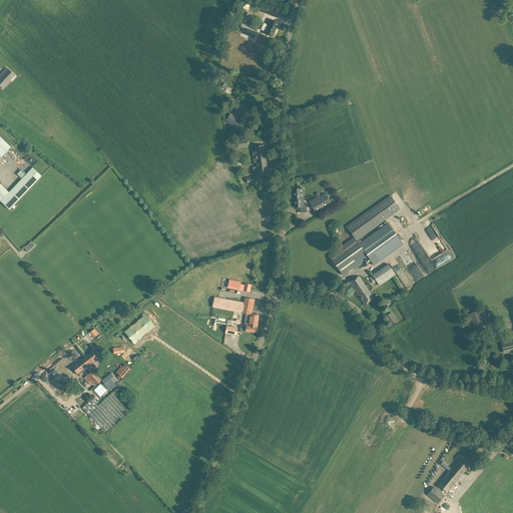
[(272,16),(274,11),(267,8),(265,13),(272,16)]
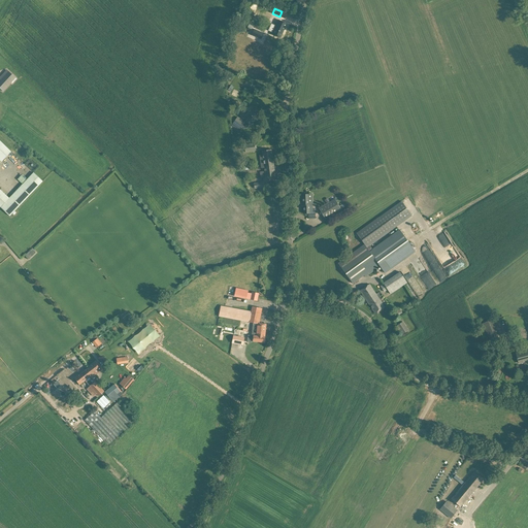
[(256,24),(259,14),(246,10),(243,20),(256,24)]
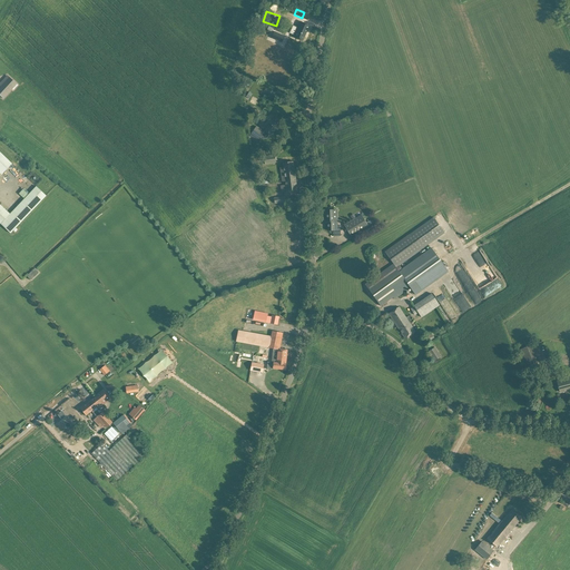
[(293,26),(290,33),(294,35),(293,37),(303,41),(310,26),(302,22),(300,27),(298,27),(297,28),(293,26)]
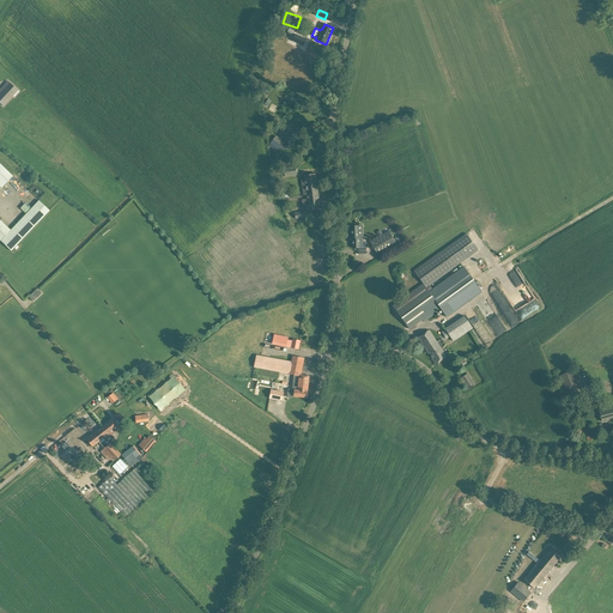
[(295,34),(292,41),(303,46),(307,38),(295,34)]
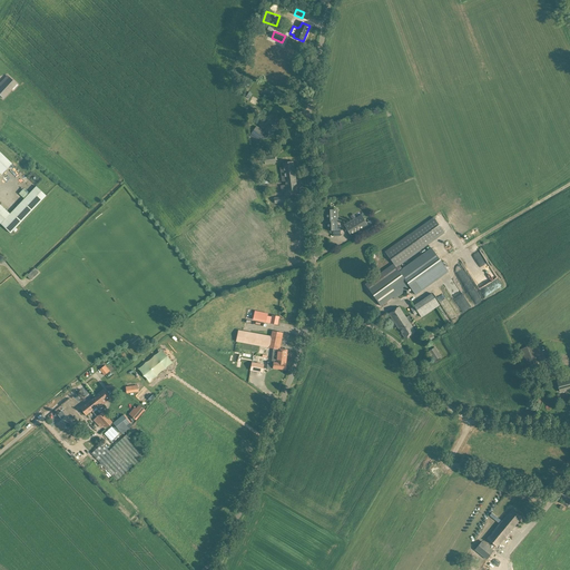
[(17,85),(8,75),(0,82),(0,85),(0,86),(0,95),(3,99),(17,85)]
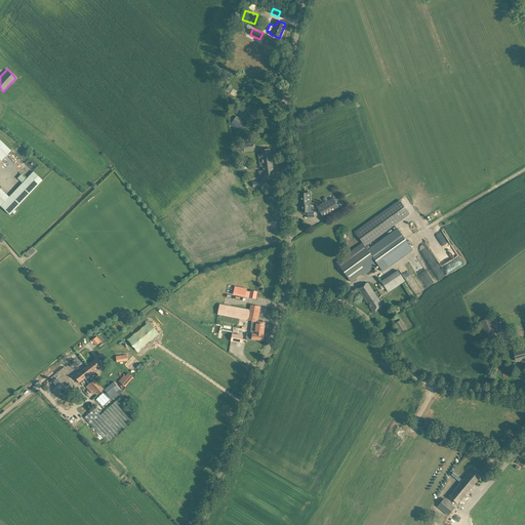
[(244,120),(245,121),(249,124),(255,116),(250,112),(247,116),(244,120)]
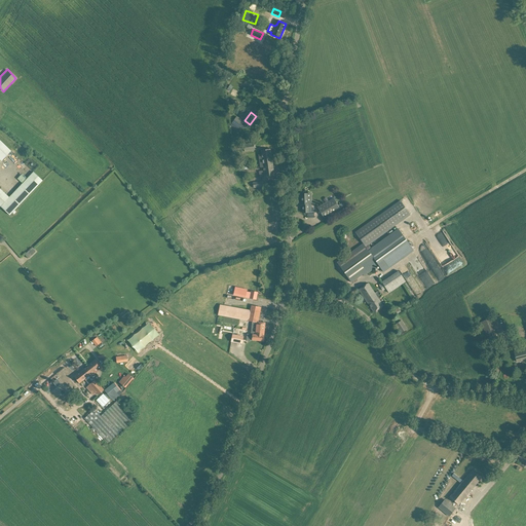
[(238,128),(243,121),(236,117),(232,123),(238,128)]
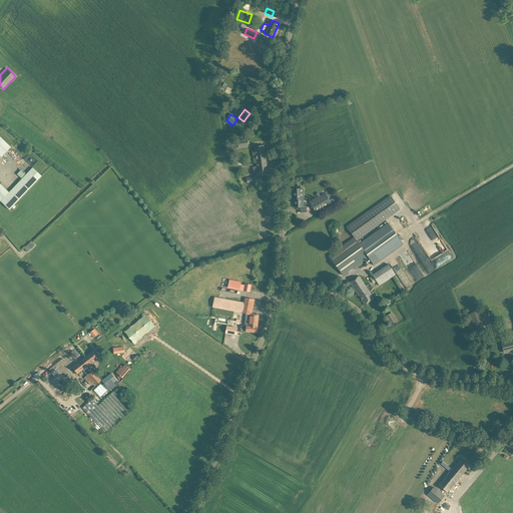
[(4,154),(11,147),(0,136),(0,155),(2,157),(4,154)]
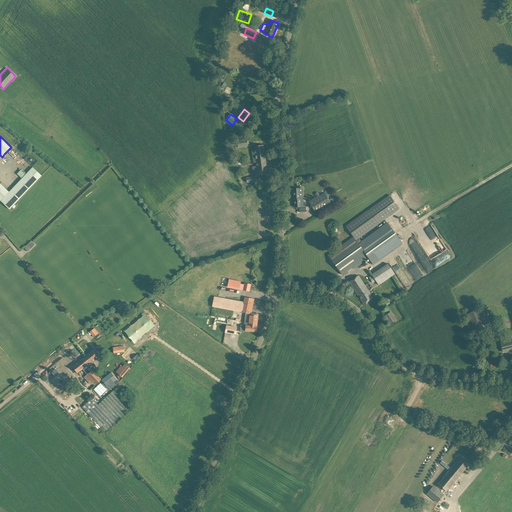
[(248,146),(247,139),(237,141),(238,147),(248,146)]
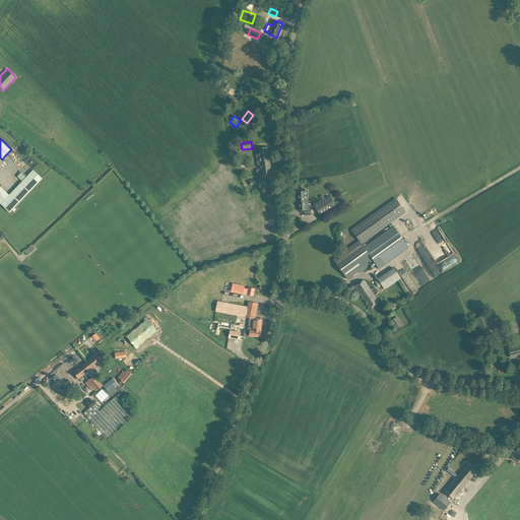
[(270,164),(269,160),(267,147),(258,148),(259,157),(256,157),(258,166),(260,166),(270,164)]
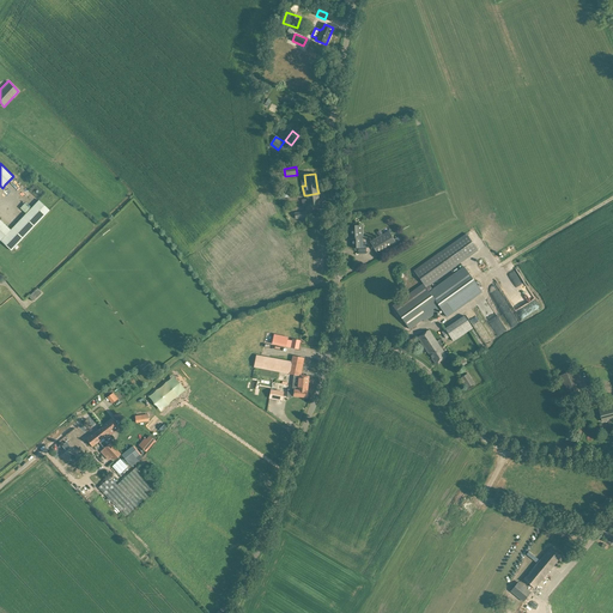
[(303,207),(314,206),(320,205),(319,193),(307,195),(308,199),(302,200),(303,207)]
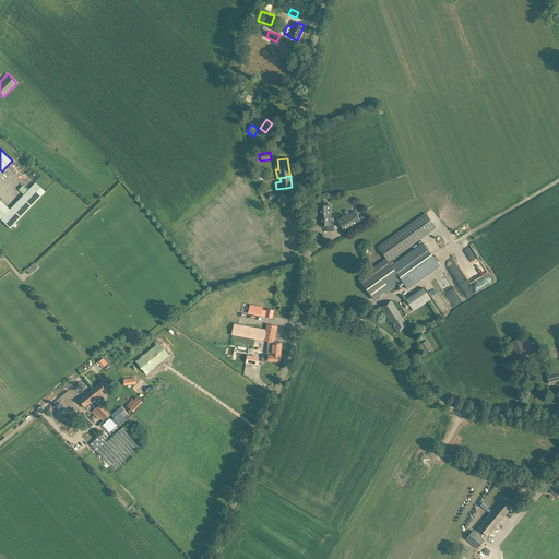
[(0,200),(0,218),(11,229),(46,192),(36,182),(10,210),(0,200)]
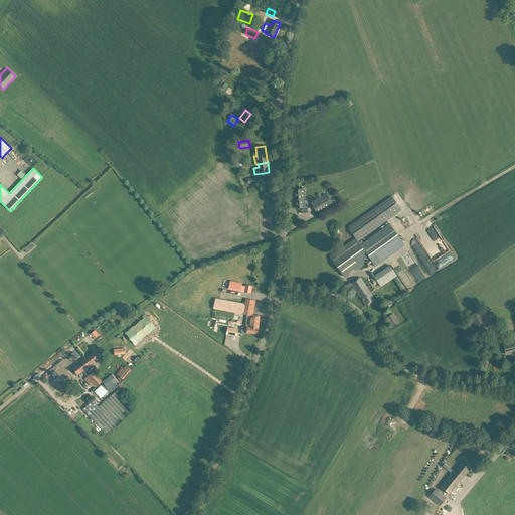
[(304,204),(304,200),(306,200),(305,189),(301,189),(295,190),(295,200),(296,200),(296,205),(298,205),(299,208),(301,208),(301,213),(308,213),(308,204),(304,204)]
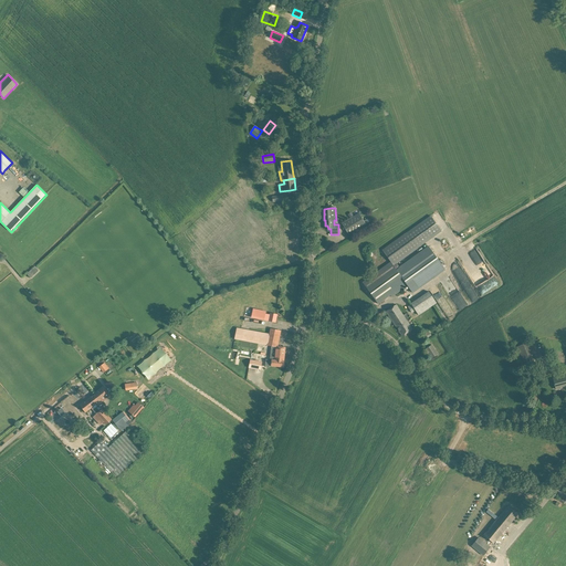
[(359,213),(354,217),(352,212),(348,215),(350,219),(342,223),(348,236),(366,224),(359,213)]
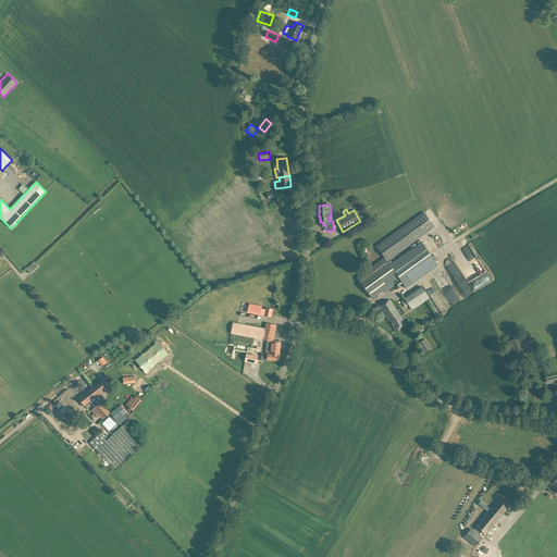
[(387,261),(391,259),(410,245),(434,227),(423,212),(376,246),(385,259),(387,261)]
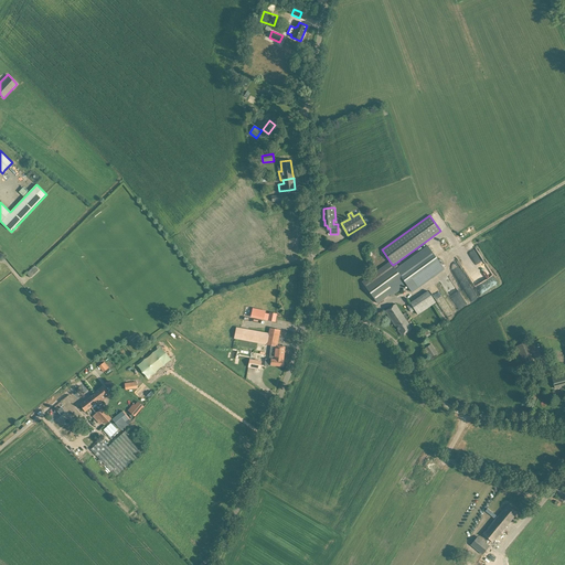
[(395,294),(439,262),(428,246),(400,267),(396,263),(393,265),(391,263),(362,283),(377,304),(390,295),(391,297),(395,294)]
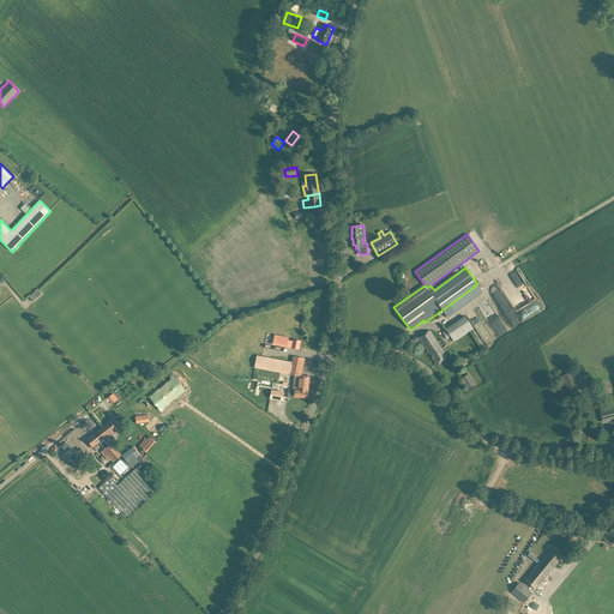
[(34,301),(42,294),(37,289),(29,296),(34,301)]
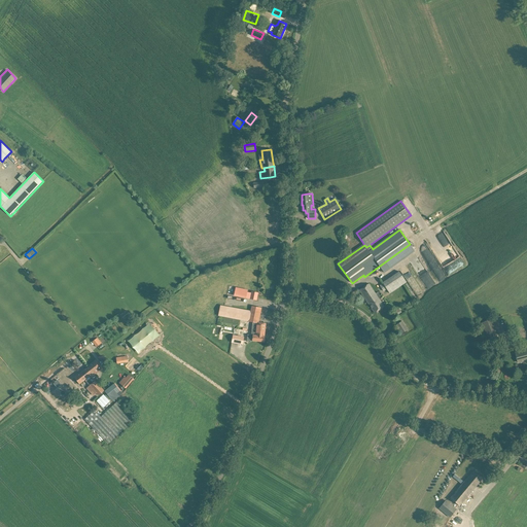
[(387,289),(390,293),(407,282),(399,271),(383,282),(383,283),(380,285),(384,291),(387,289)]
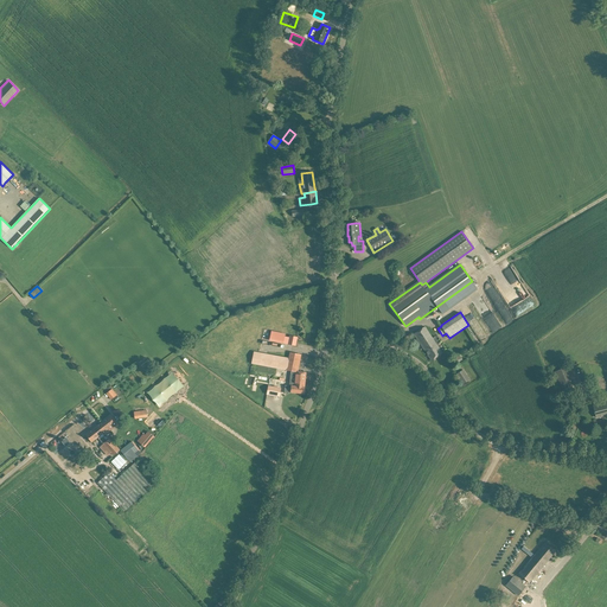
[(432,360),(436,357),(442,353),(438,345),(440,344),(435,337),(433,338),(425,327),(419,331),(414,334),(432,360)]
